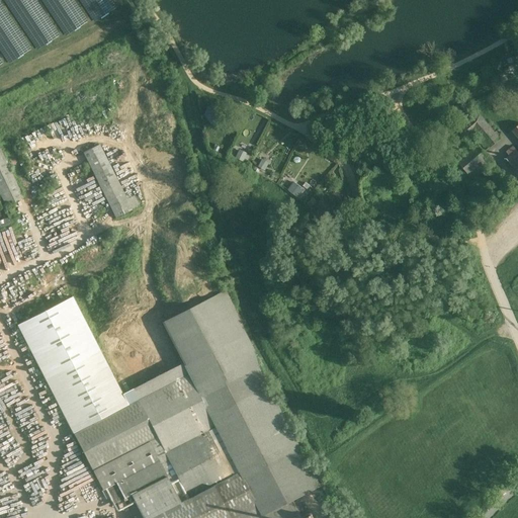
[(202,115),(214,125),(224,115),(211,104),(202,115)]
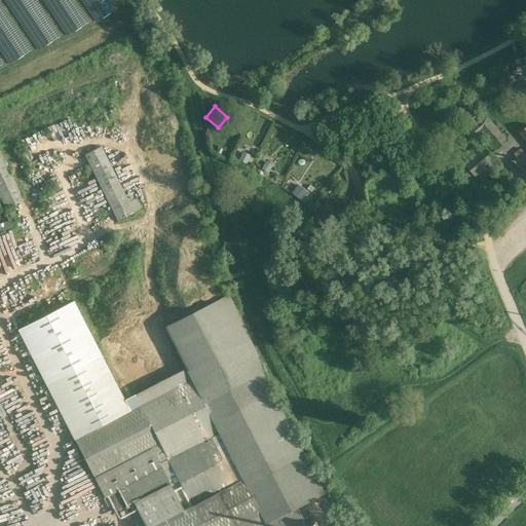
[(499,130),(484,112),(479,116),(483,120),(470,133),(476,140),(484,133),(489,140),(499,130)]
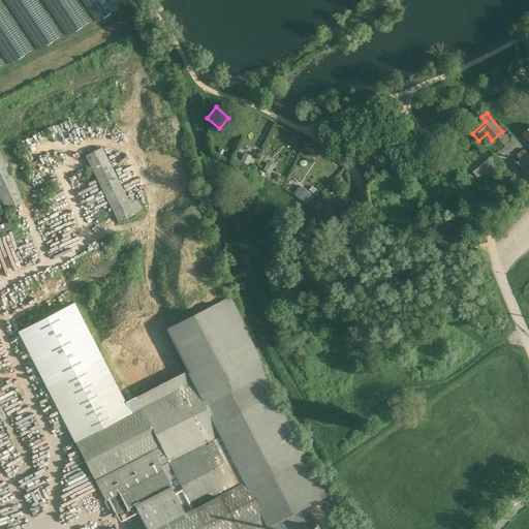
[(528,128),(524,133),(528,139),(528,155),(524,150),(518,154),(522,159),(518,162),(528,175),(528,128)]
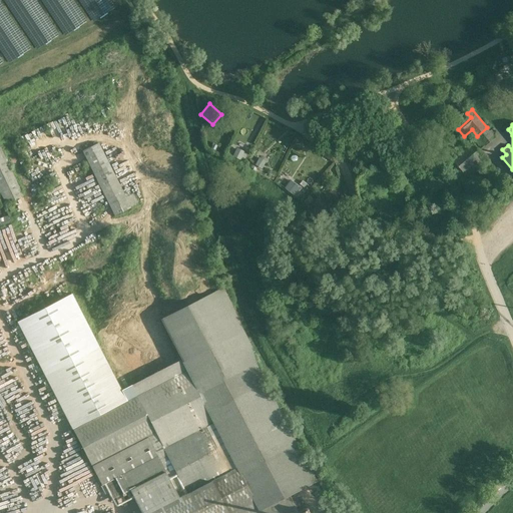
[(477,136),(474,139),(482,148),(485,145),(486,145),(495,137),(487,127),(477,136)]
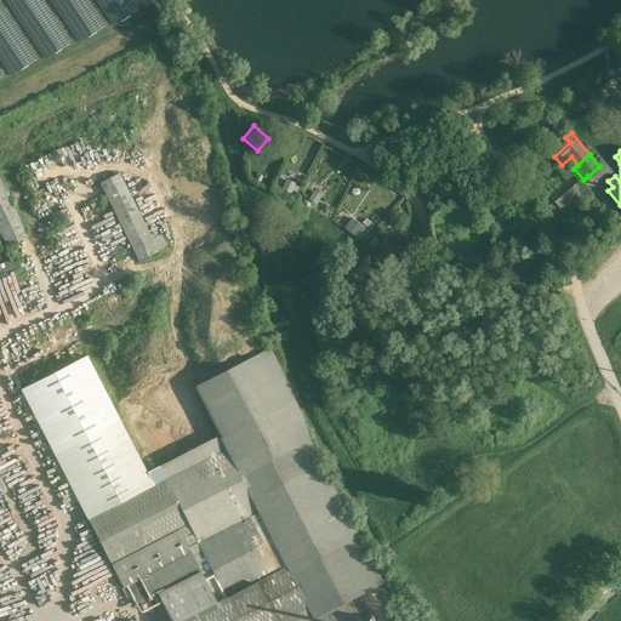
[(574,172),(543,199),(562,221),(563,220),(564,223),(594,198),(574,172)]
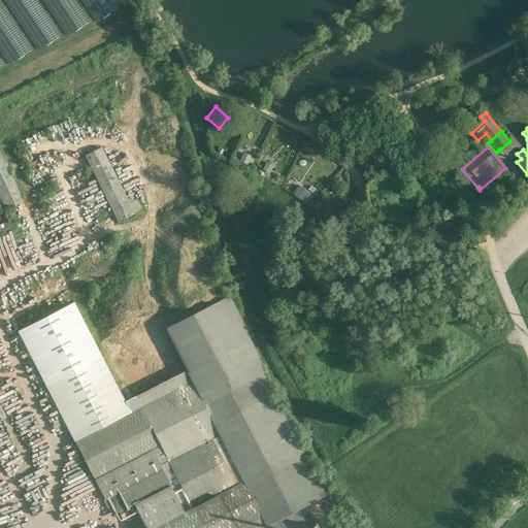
[(100,147),(85,156),(101,189),(117,180),(100,147)]
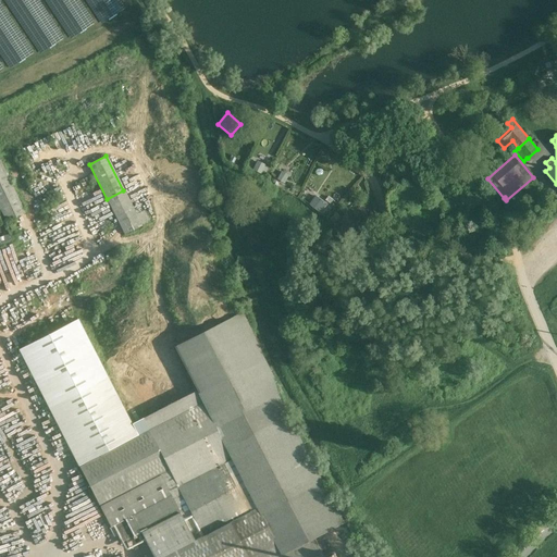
[(25,212),(0,159),(0,217),(2,221),(5,220),(7,222),(25,212)]
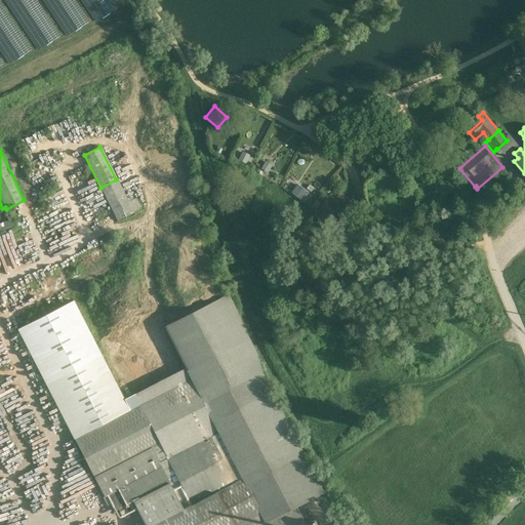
[(128,202),(116,179),(101,188),(117,220),(133,212),(128,202)]
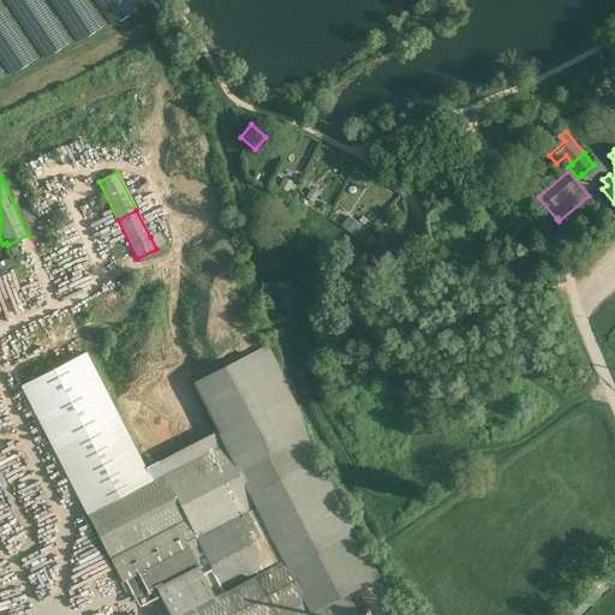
[(163,245),(157,232),(150,237),(156,249),(163,245)]
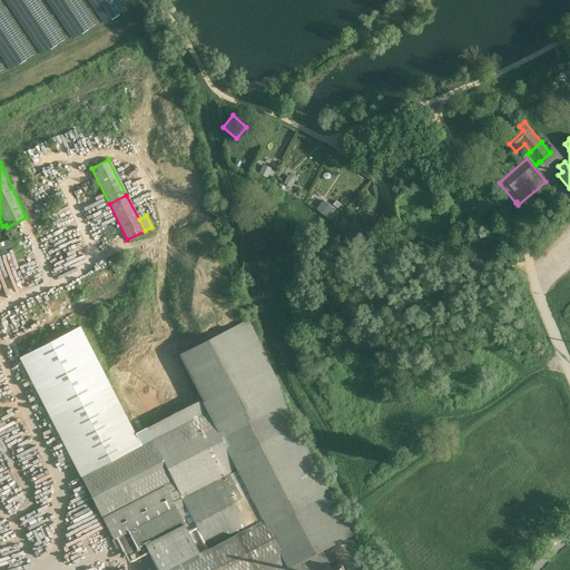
[(237,324),(178,355),(202,400),(223,442),(224,441),(284,557),(317,540),(322,549),(347,537),(237,324)]
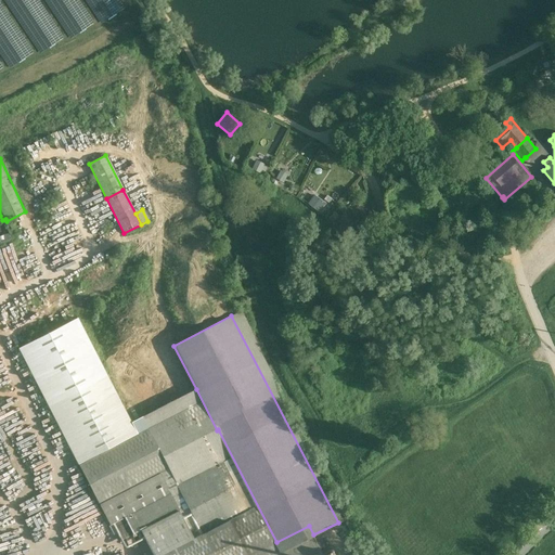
[(77,318),(18,348),(78,464),(137,434),(131,423),(77,318)]
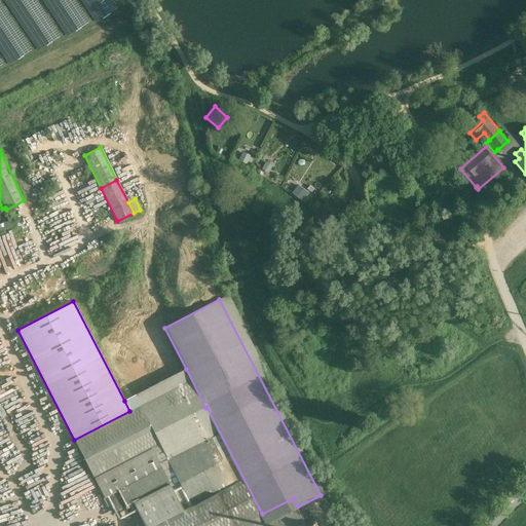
[(186,369),(124,401),(129,411),(74,440),(105,498),(107,496),(115,513),(133,503),(145,525),(306,525),(297,506),(293,498),(262,514),(207,407),(205,408),(186,369)]
